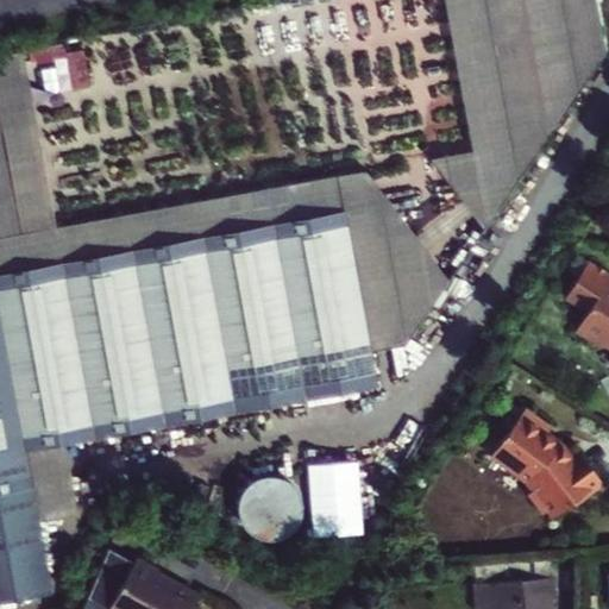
[(0,275),(344,213),(337,179),(55,230),(23,52),(0,56),(0,275)]
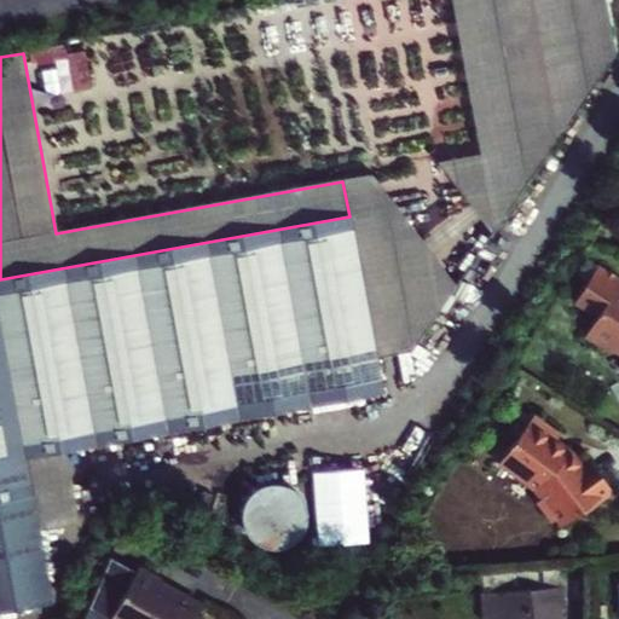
[(0,279),(0,614),(52,606),(24,464),(382,399),(350,217),(0,279)]
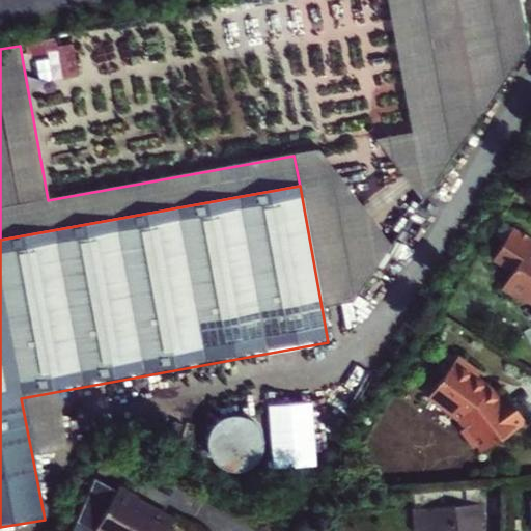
[(530,245),(530,243),(530,239),(512,227),(493,259),(512,272),(501,289),(523,303),(525,300),(530,303),(530,245)]
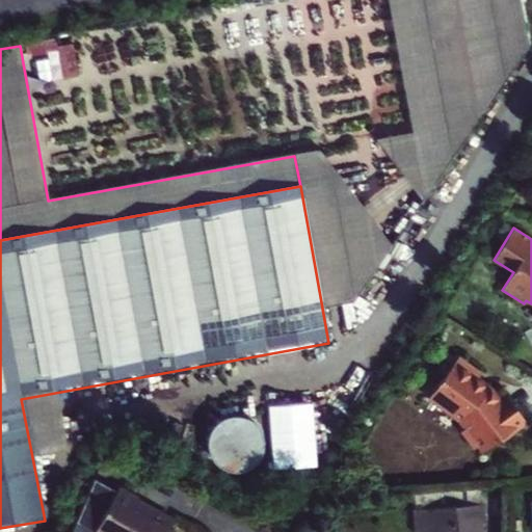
[(499,403),(488,388),(478,380),(481,375),(458,360),(428,400),(455,420),(464,430),(463,436),(471,447),(478,448),(482,454),(509,434),(511,435),(527,424),(507,397),(499,403)]
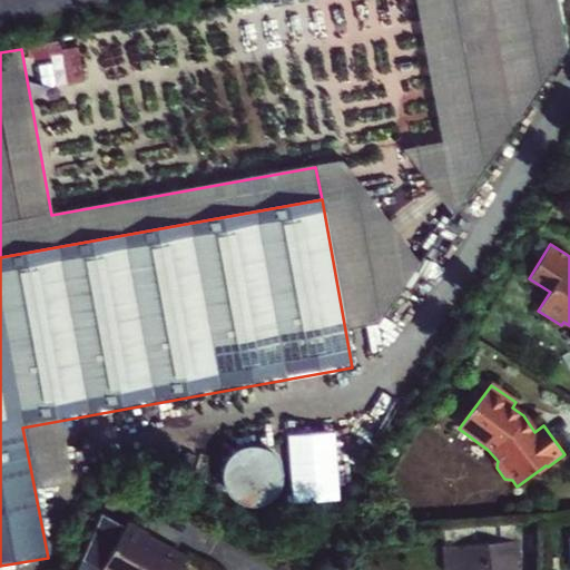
[(38,485),(71,477),(66,455),(33,463),(38,485)]
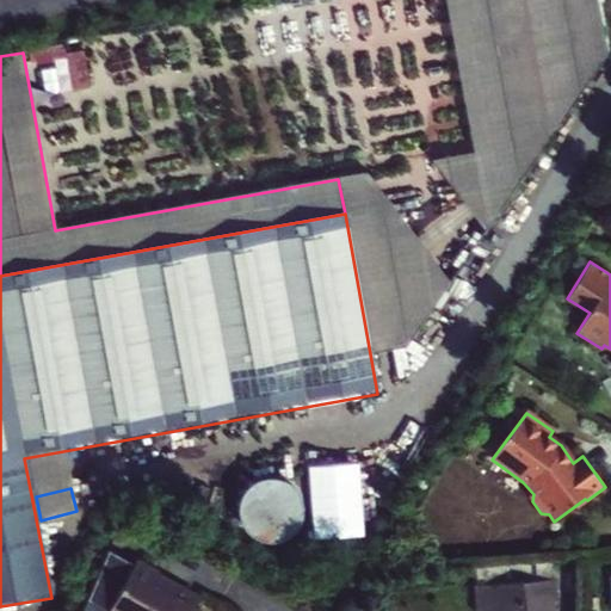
[(192,610),(199,599),(171,585),(168,590),(154,582),(160,572),(139,561),(136,566),(115,554),(91,610),(192,610)]
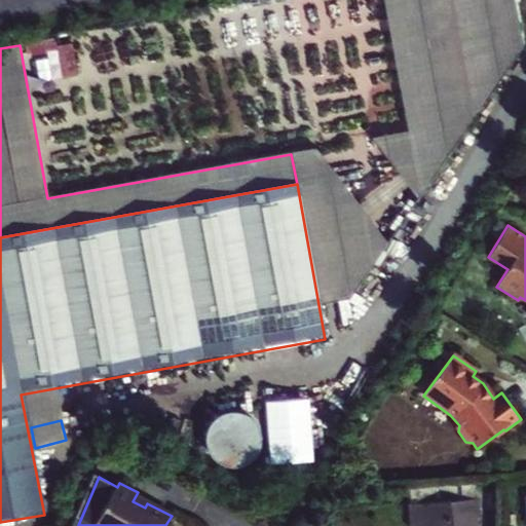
[(480,495),(430,499),(433,525),(477,525),(476,517),(481,517),(480,495)]
